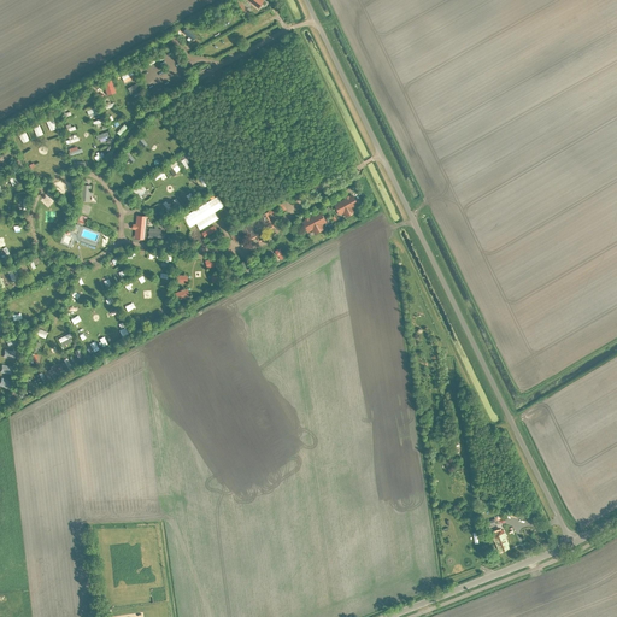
[(133,70),(121,76),(124,83),(136,76),(133,70)]
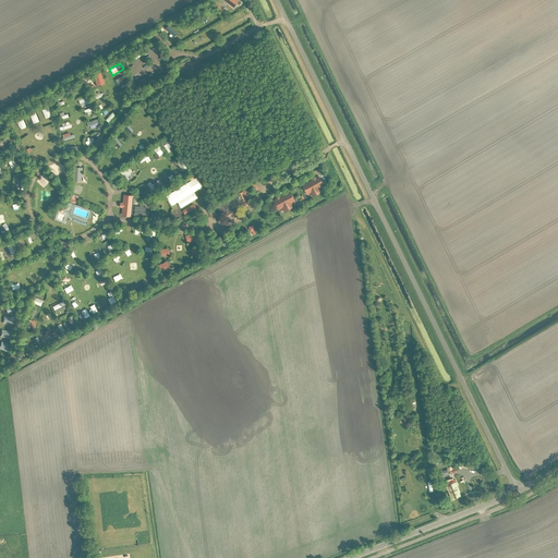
[(119,85),(129,80),(125,74),(116,80),(119,85)]
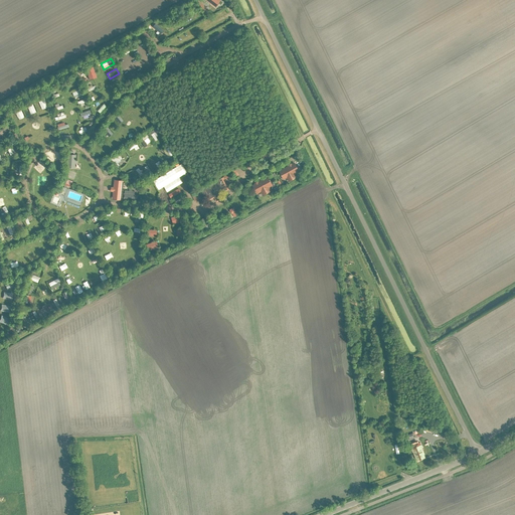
[(82,117),(83,119),(89,117),(88,114),(91,113),(90,110),(79,113),(80,117),(82,117)]
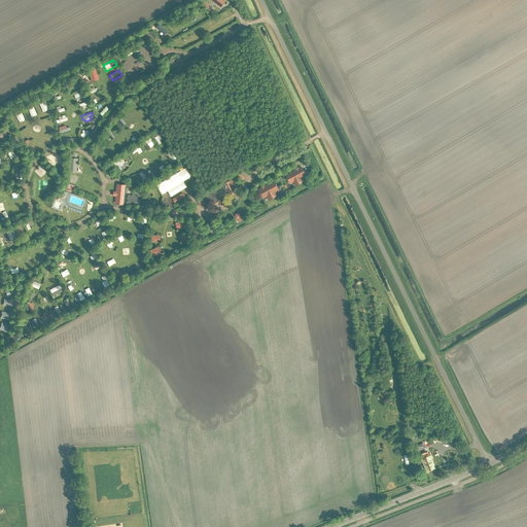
[(58,116),(59,119),(56,119),(57,123),(67,120),(65,114),(58,116)]
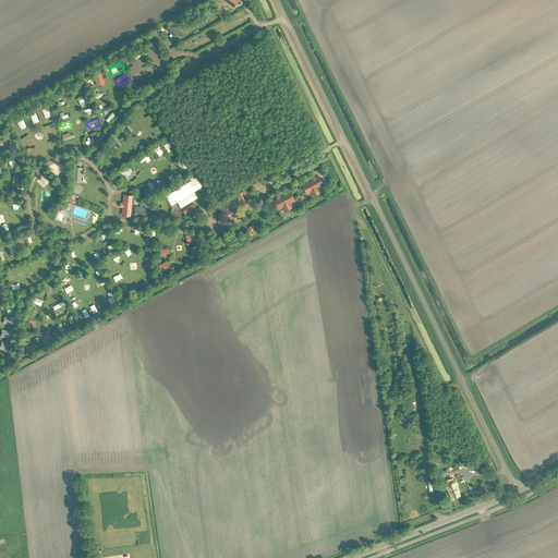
[(170,138),(161,143),(168,153),(172,150),(168,142),(171,141),(170,138)]
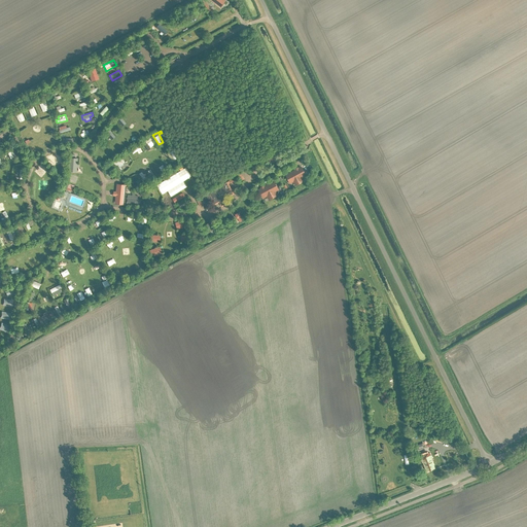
[(147,143),(152,140),(150,137),(145,141),(145,140),(142,141),(148,150),(150,149),(147,143)]
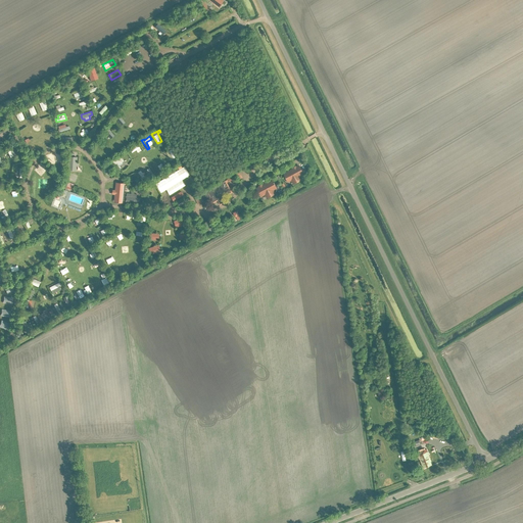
[(9,156),(14,155),(11,146),(6,148),(9,156)]
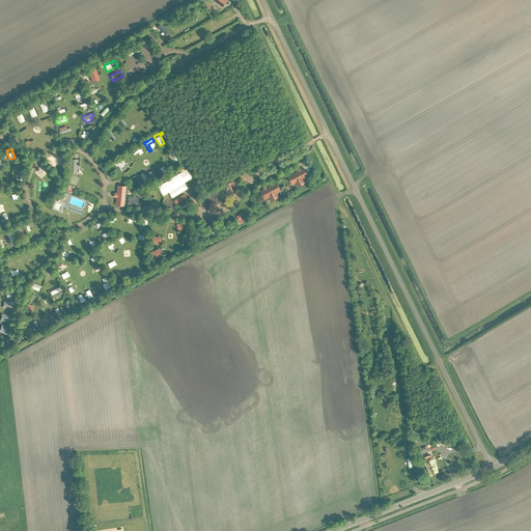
[(168,155),(173,163),(178,159),(174,151),(168,155)]
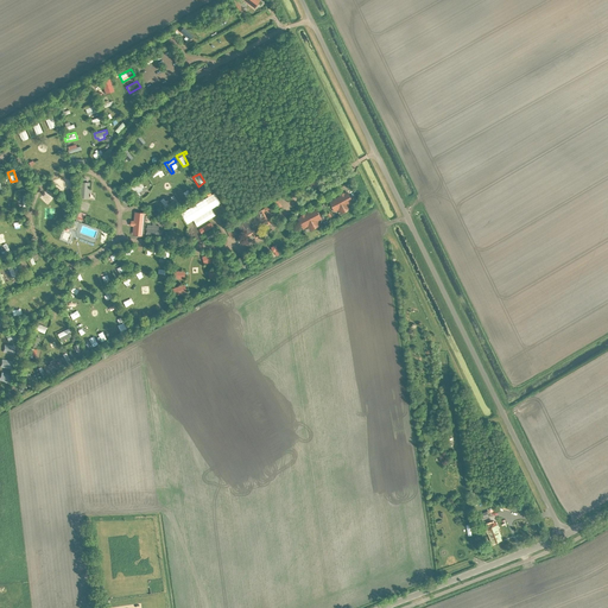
[(80,182),(78,198),(88,198),(89,183),(80,182)]
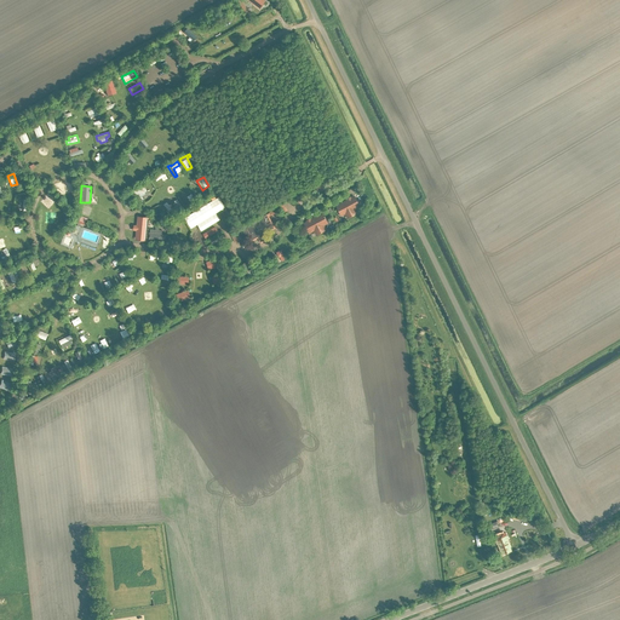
[(142,196),(148,193),(143,185),(133,191),(142,202),(145,200),(142,196)]
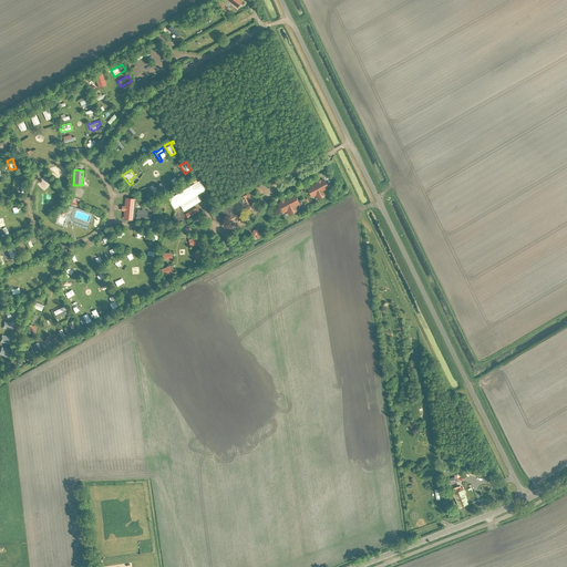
[(112,181),(116,189),(122,186),(119,178),(112,181)]
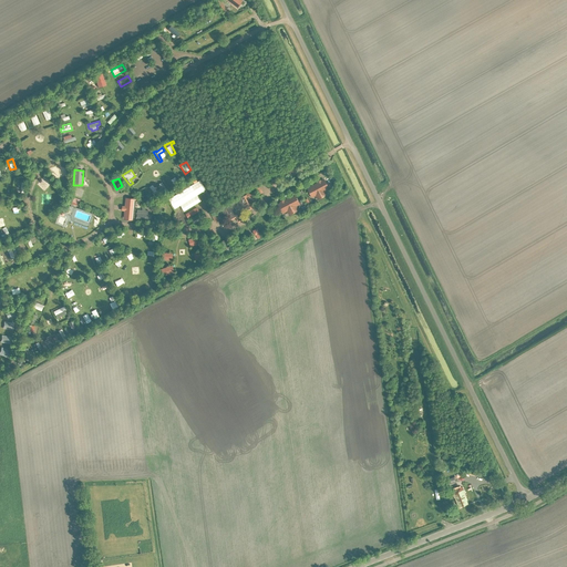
[(200,181),(168,198),(174,209),(181,206),(183,210),(200,202),(197,194),(205,189),(200,181)]
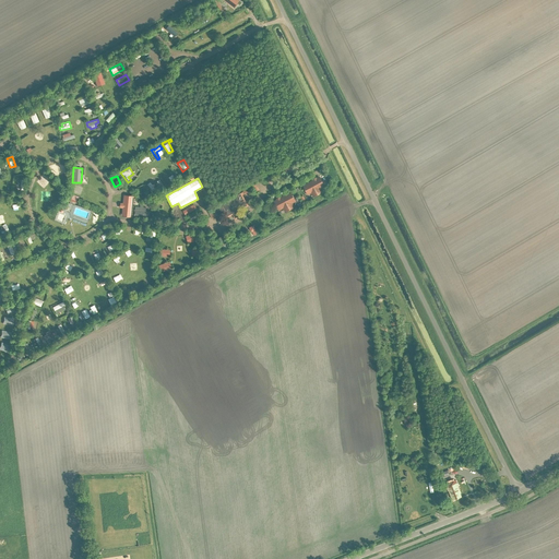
[(313,195),(321,192),(319,188),(323,186),(320,178),(304,186),(308,193),(311,192),(313,195)]
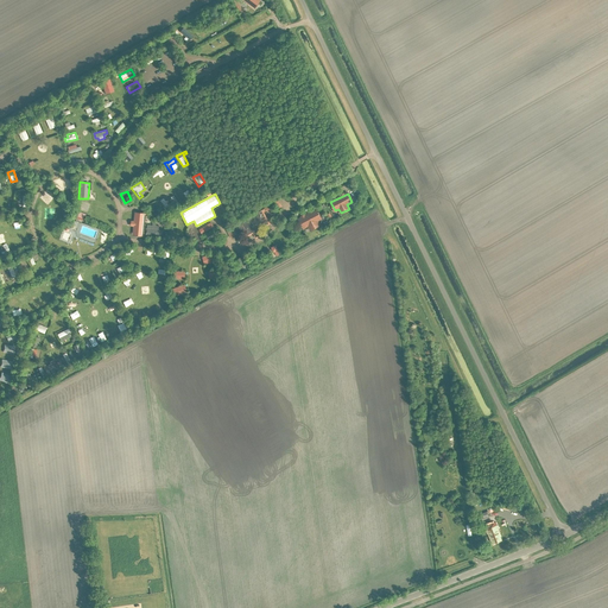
[(44,208),(44,219),(54,219),(54,208),(44,208)]
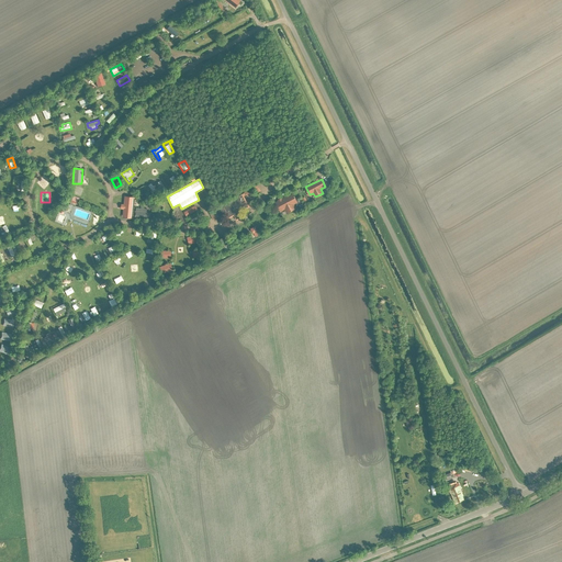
[(248,206),(242,194),(215,210),(220,216),(224,214),(227,218),(234,215),(236,220),(244,215),(242,211),(248,206)]
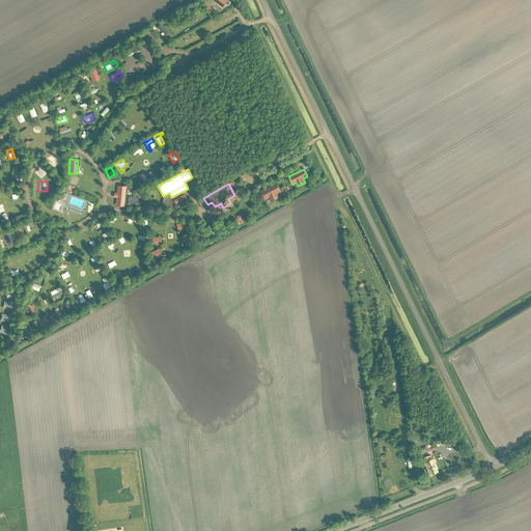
[(276,184),(261,191),(266,199),(270,196),(272,200),(279,196),(277,193),(280,191),(276,184)]
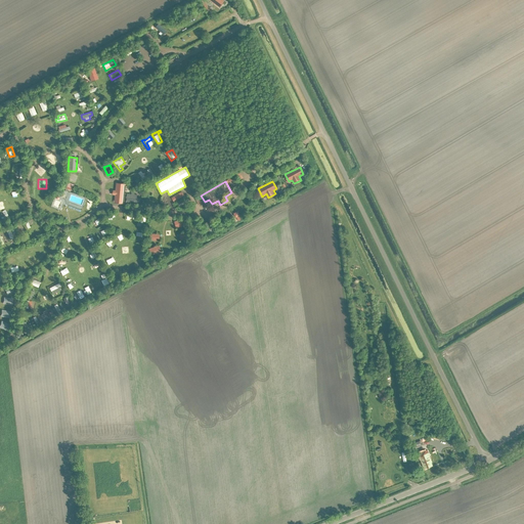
[(124,203),(126,184),(114,183),(113,190),(112,190),(111,195),(113,195),(112,202),(124,203)]
